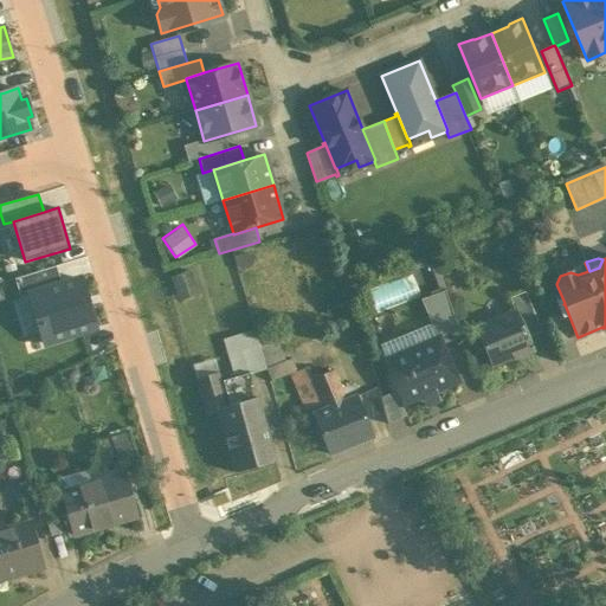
[(574,266),(571,272),(578,275),(588,271),(585,263),(574,266)]
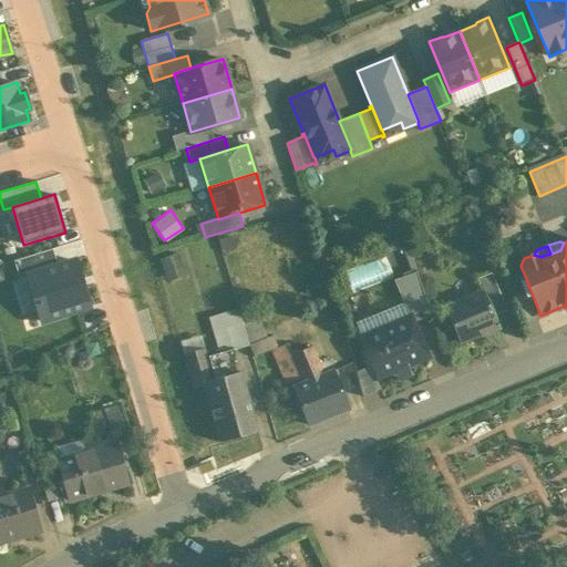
[(28,275),(58,266),(52,249),(14,261),(20,279),(29,277),(28,275)]
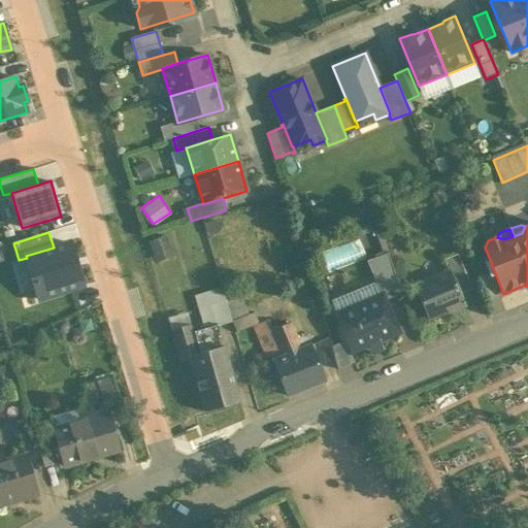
[(156,259),(173,254),(166,233),(150,238),(156,259)]
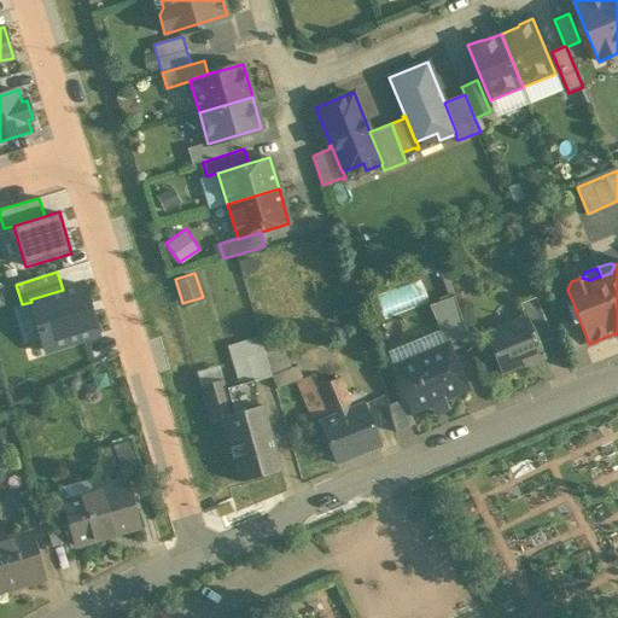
[(385,318),(430,299),(421,278),(377,296),(385,318)]
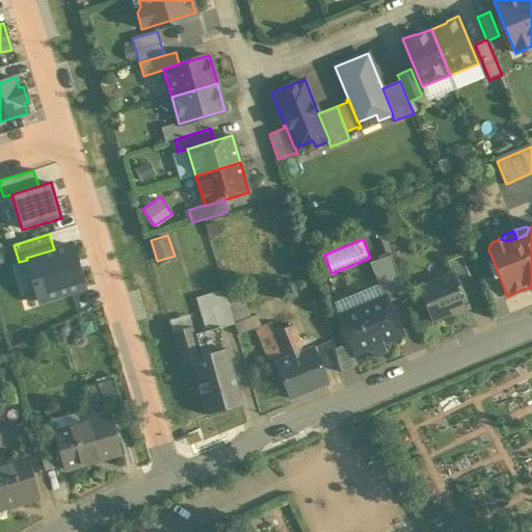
[(54,249),(26,258),(27,260),(40,302),(84,289),(70,244),(54,249)]
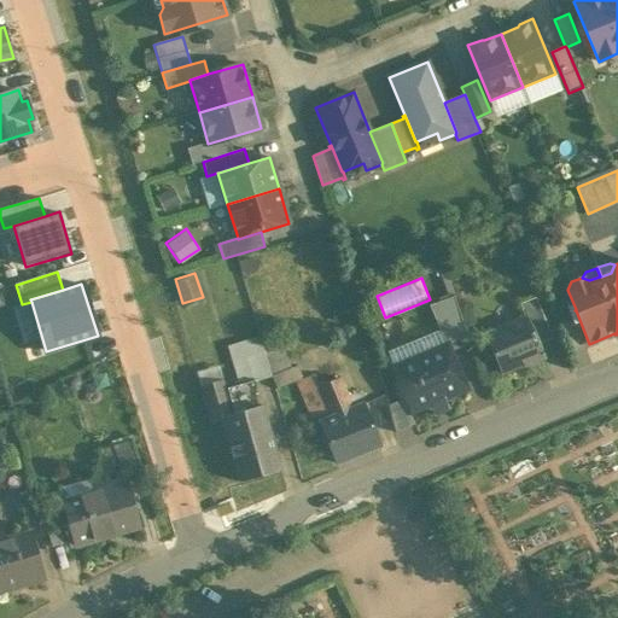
[(552,338),(535,297),(519,303),(524,315),(525,315),(537,344),(552,338)]
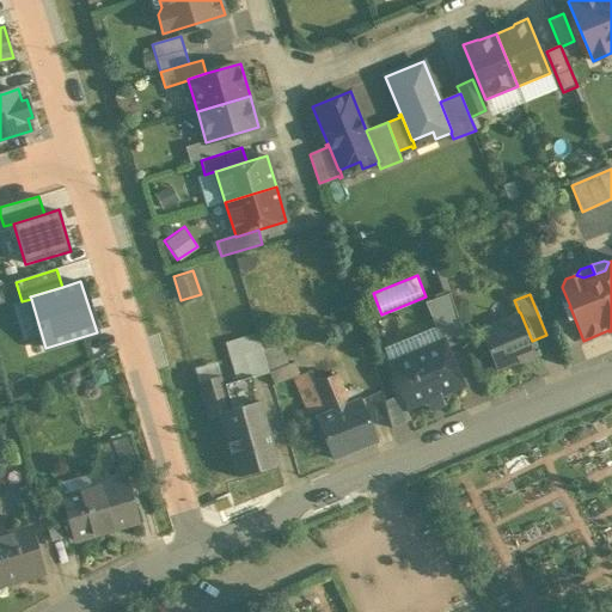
[(454,306),(433,314),(444,341),(444,340),(446,346),(464,340),(454,306)]
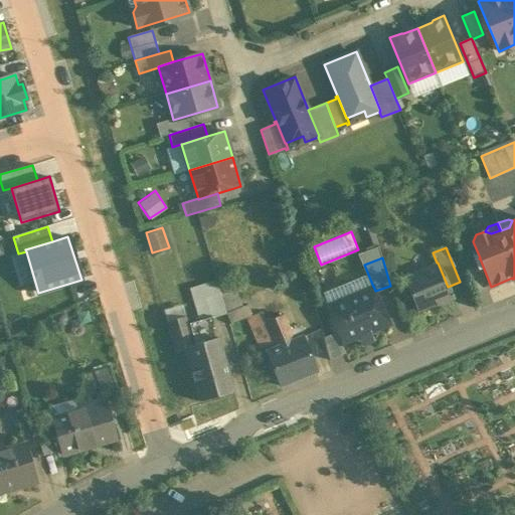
[(448,287),(438,263),(437,263),(403,277),(417,312),(418,312),(417,310),(436,303),(437,306),(453,299),(448,287)]
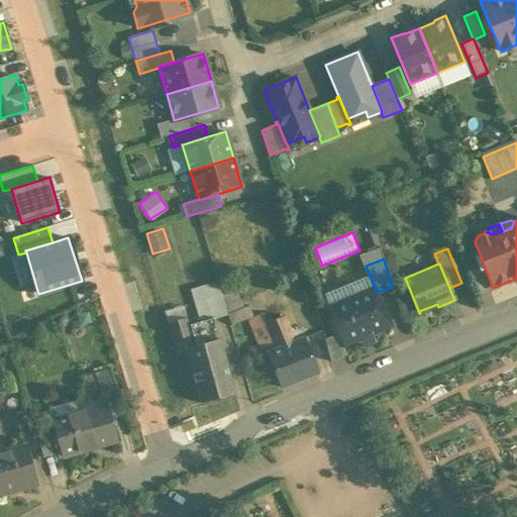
[(481,267),(470,271),(478,292),(489,288),(481,267)]
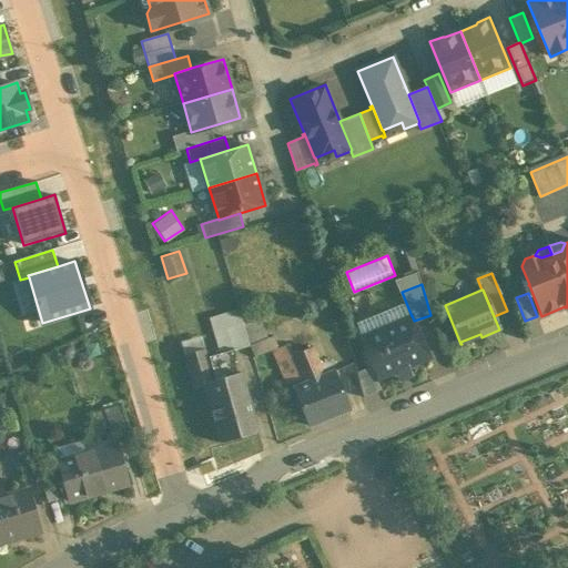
[(260,308),(241,314),(243,323),(250,346),(250,345),(267,338),(264,330),(265,330),(260,308)]
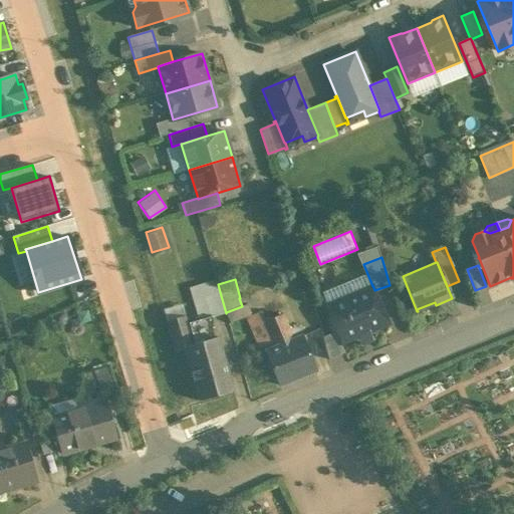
[(190,288),(193,300),(206,296),(220,292),(218,284),(217,281),(190,288)]
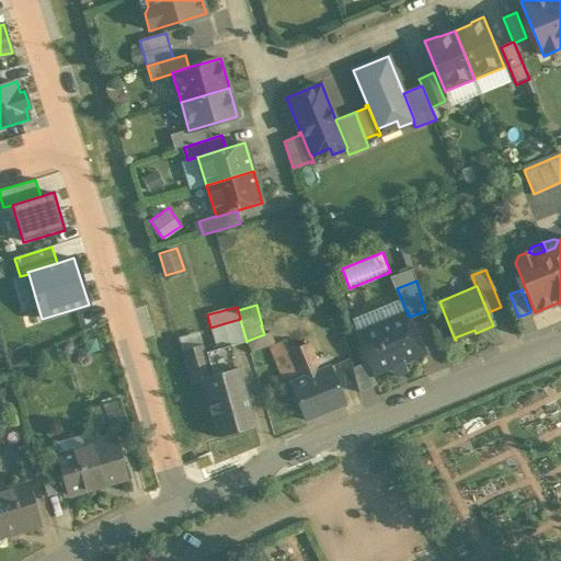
[(407,312),(355,333),(367,362),(373,376),(424,354),(409,317),(407,311),(407,312)]
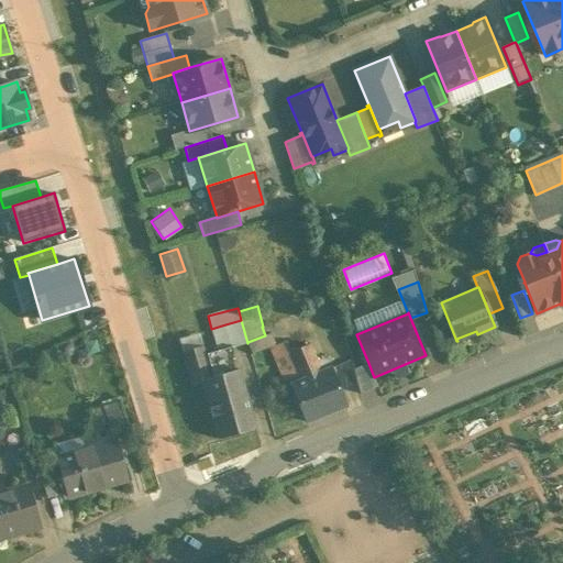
[(225,324),(211,329),(219,352),(233,346),(247,343),(241,320),(225,324)]
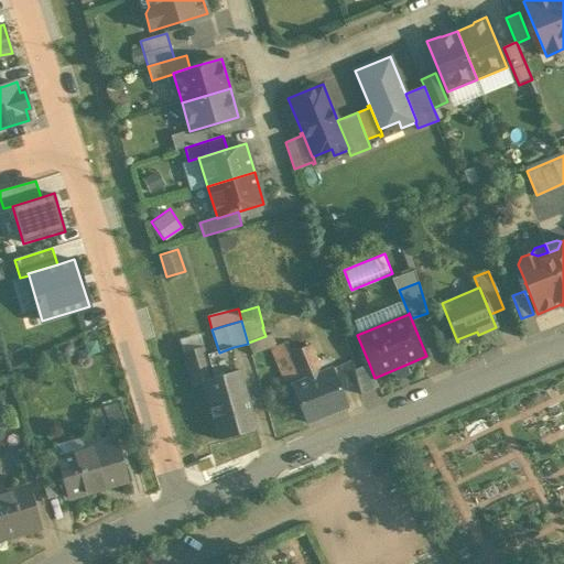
[(266,336),(248,343),(248,344),(253,355),(271,347),(277,346),(271,334),(266,336)]
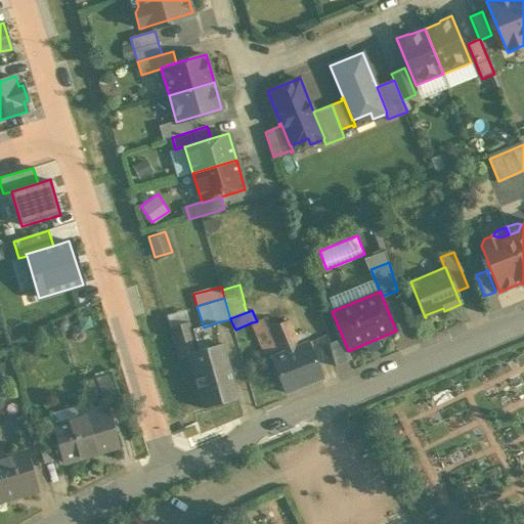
[(170,328),(188,321),(186,312),(167,317),(170,328)]
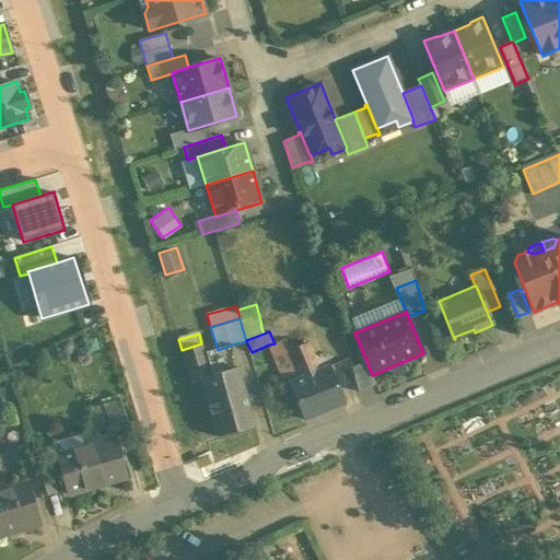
[(275,343),(269,345),(284,381),(299,375),(289,350),(284,339),(275,343)]
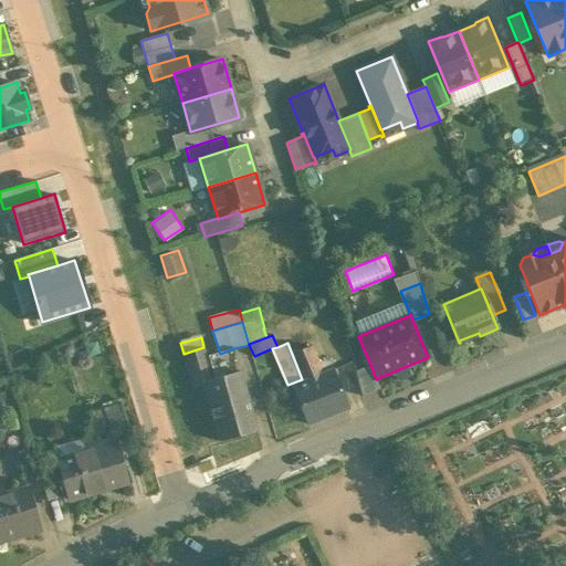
[(312,346),(292,354),(302,379),(303,383),(323,375),(312,346)]
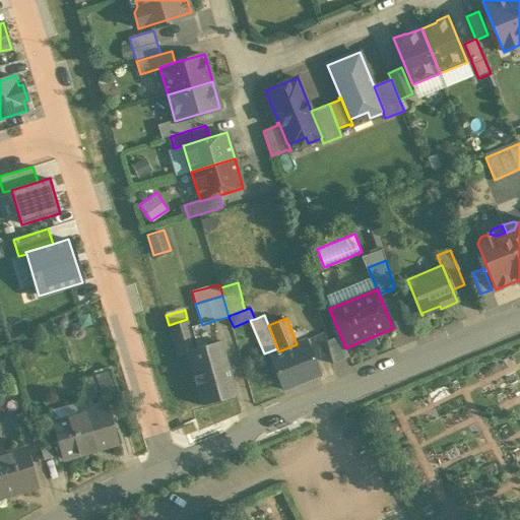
[(187,319),(169,325),(177,354),(187,351),(186,350),(195,348),(190,328),(187,319)]
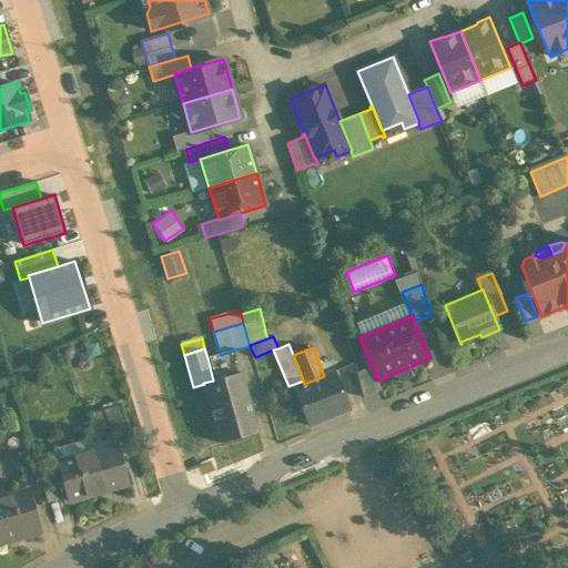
[(213,381),(241,372),(235,350),(221,355),(208,358),(213,381)]
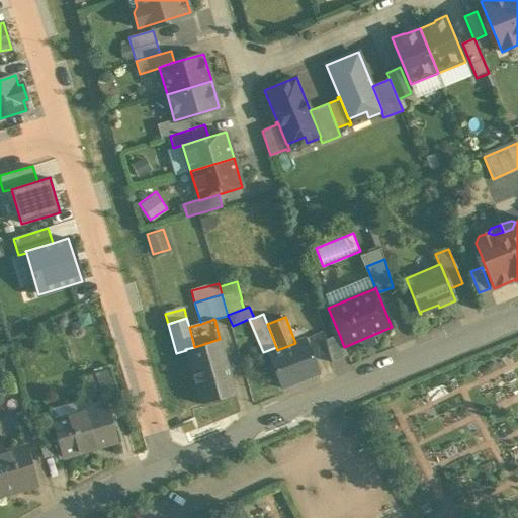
[(344,347),(339,334),(325,340),(334,360),(348,355),(344,347)]
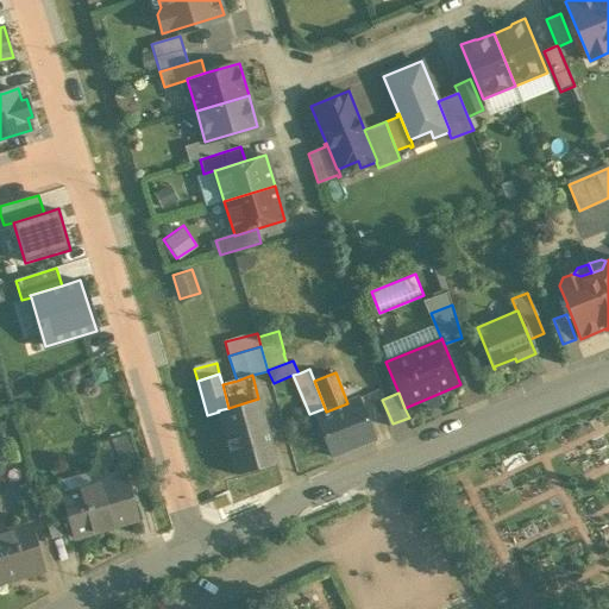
[(227,444),(268,432),(258,399),(228,408),(218,410),(219,412),(227,444)]
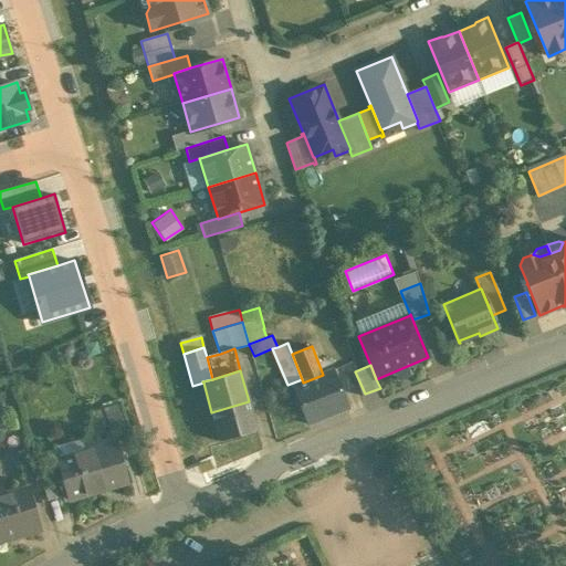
[(303,383),(293,387),(308,423),(347,408),(333,370),(323,375),(303,383)]
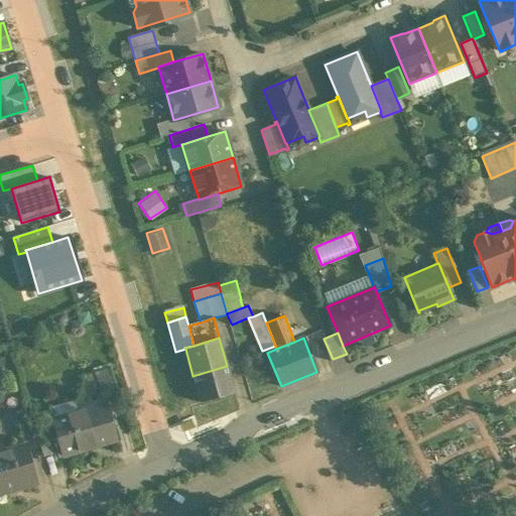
[(227,366),(192,376),(201,402),(234,393),(227,366)]
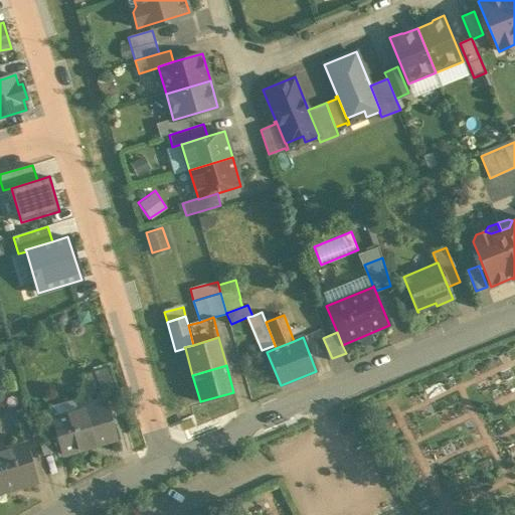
[(110,367),(95,372),(102,397),(117,392),(110,367)]
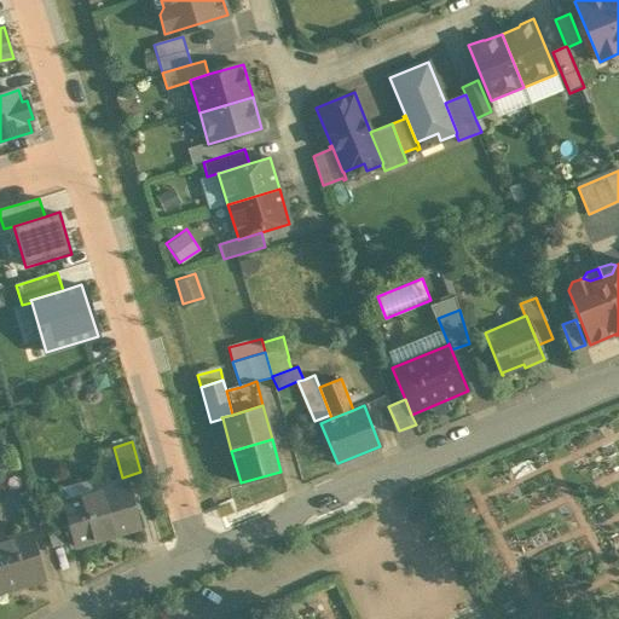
[(127,484),(63,503),(69,525),(75,547),(139,527),(127,484)]
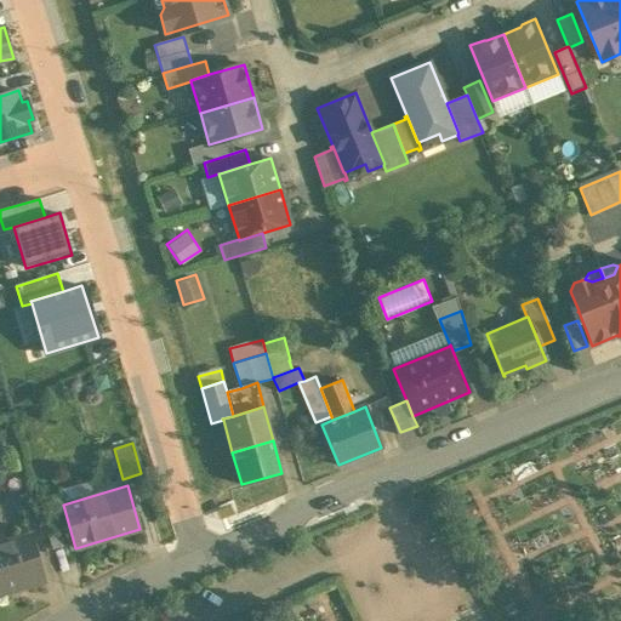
[(34,493),(18,497),(27,529),(44,524),(34,493)]
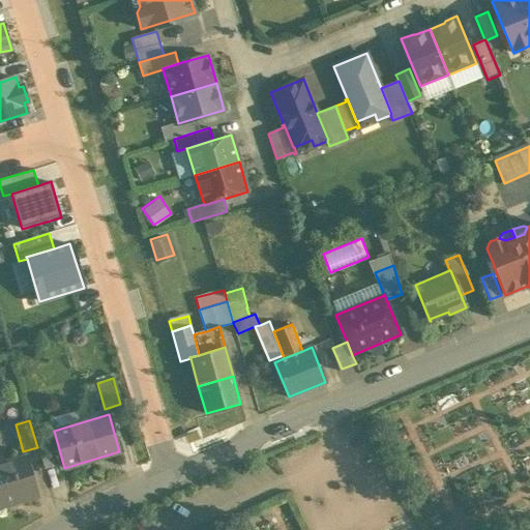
[(65,470),(64,468),(59,449),(55,450),(61,471),(65,470)]
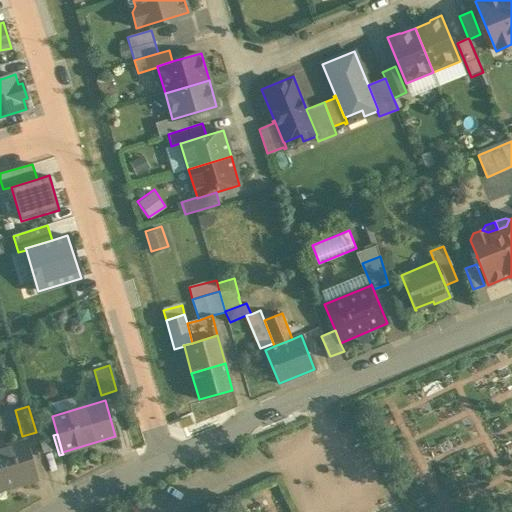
[(26,441),(0,449),(0,486),(18,481),(19,485),(38,480),(26,441)]
